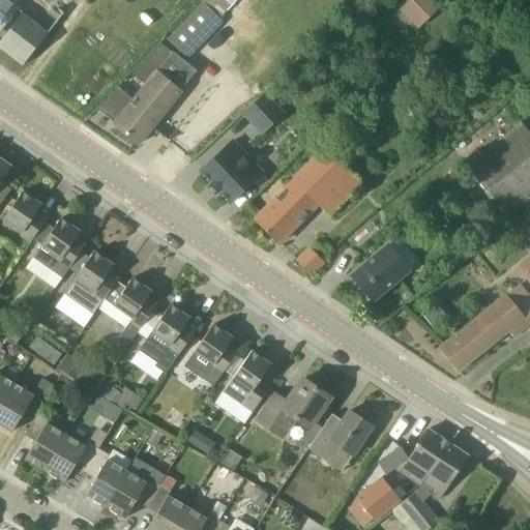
[(0,0),(0,48),(23,65),(72,0),(8,0),(8,1),(7,0),(0,0)]
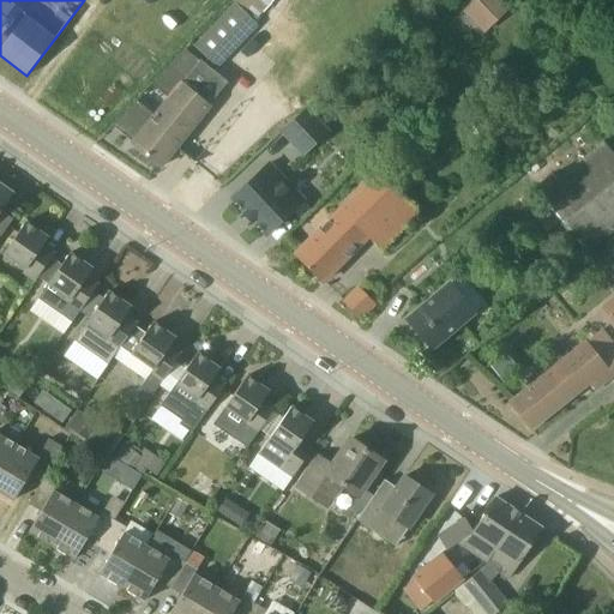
[(238,0),(235,4),(252,20),(254,23),(276,0),(238,0)]
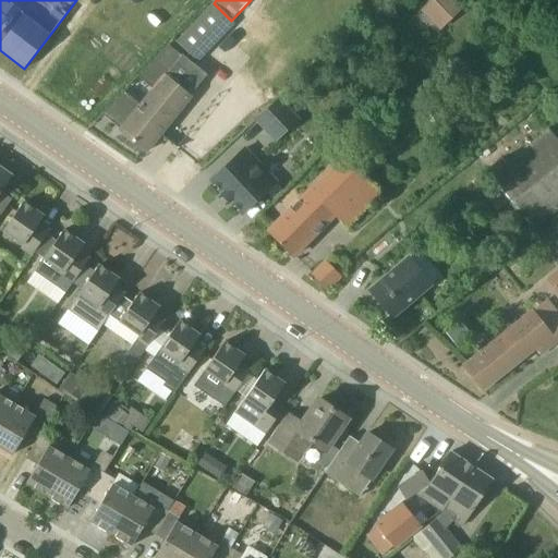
[(432,0),(421,11),(440,32),(465,8),(457,0),(432,0)]
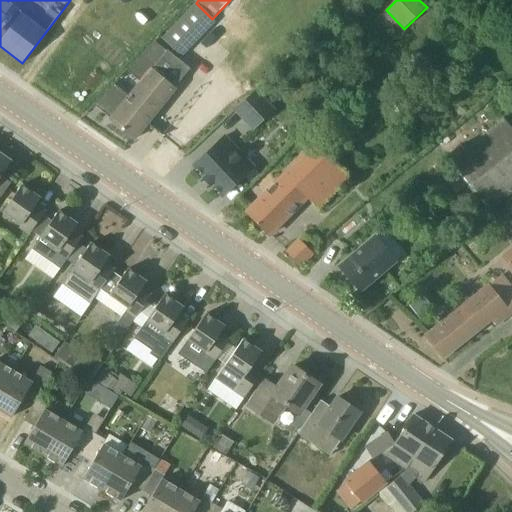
[(196,3),(162,39),(177,53),(210,17),(196,3)]
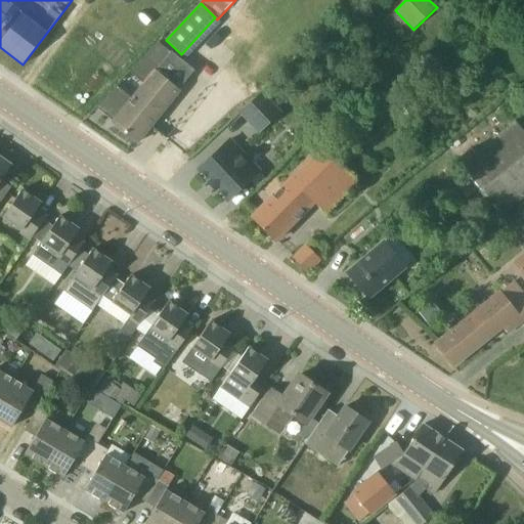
[(136,142),(149,127),(194,71),(171,52),(113,124),(136,142)]
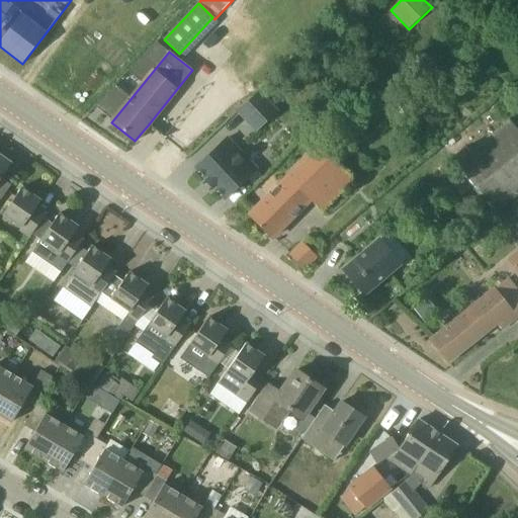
[(256,132),(277,112),(258,92),(237,111),(256,132)]
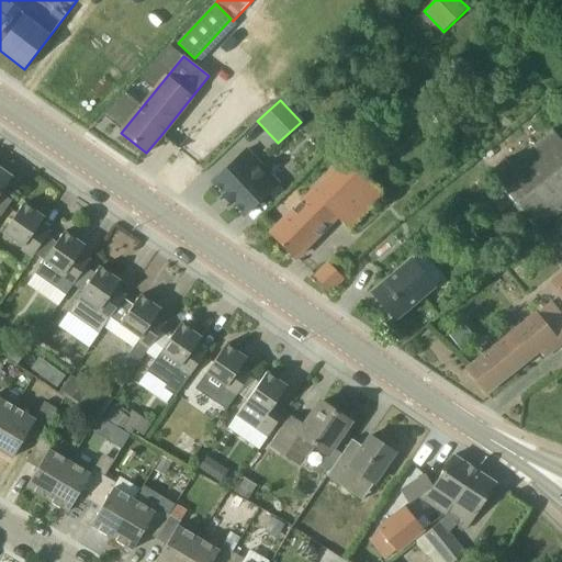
[(295,258),(336,217),(349,231),(383,195),(375,188),(394,169),(380,156),(396,141),(382,127),(348,160),(345,157),(270,233),(295,258)]
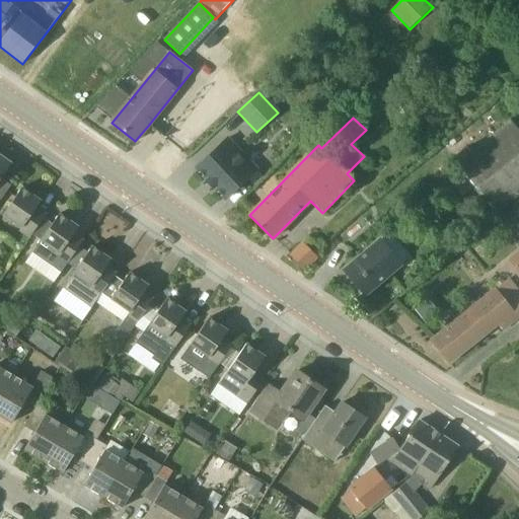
[(518,131),(509,120),(455,165),(497,215),(518,196),(518,131)]
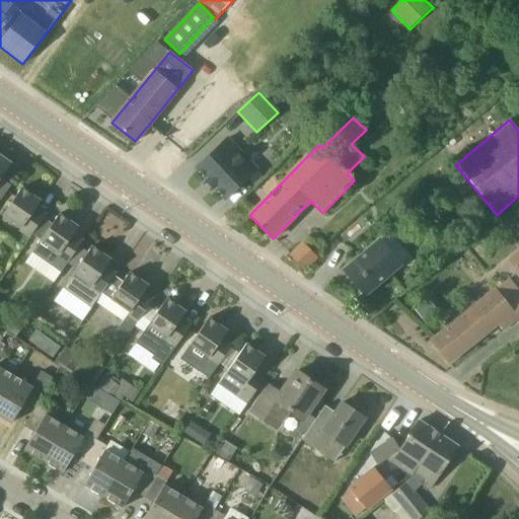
[(234,158),(240,153),(227,139),(196,168),(207,179),(205,181),(213,190),(215,188),(225,200),(250,175),(234,158)]
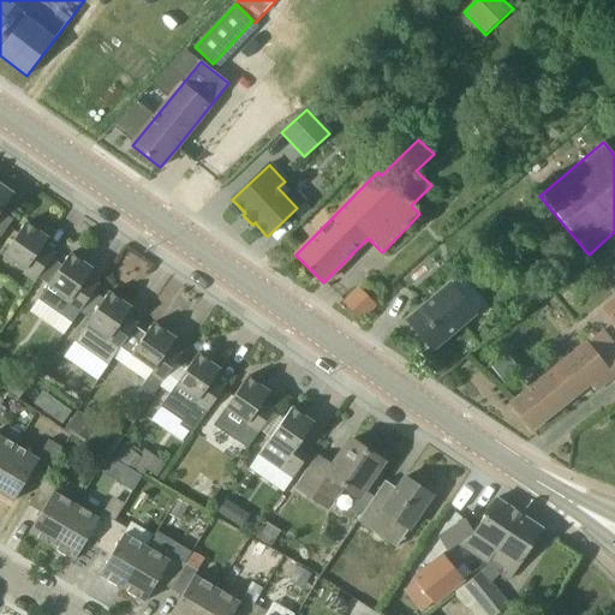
[(0,210),(12,193),(0,184),(0,210)]
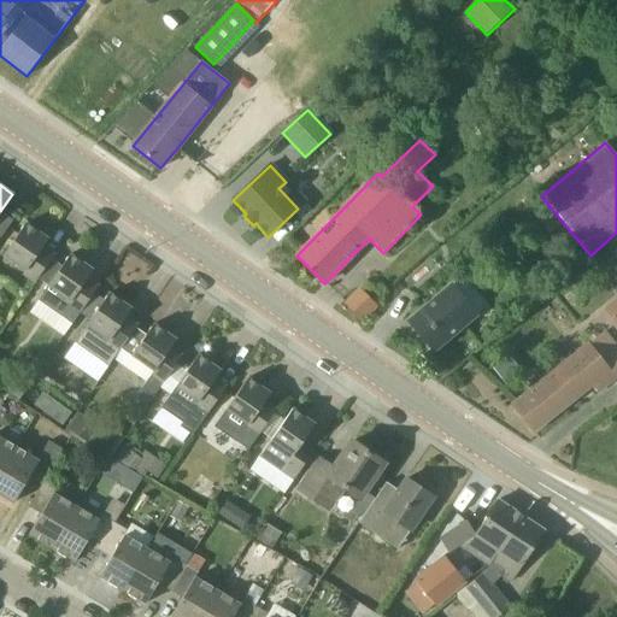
[(40,251),(48,239),(25,223),(4,256),(27,271),(23,276),(34,285),(37,280),(52,259),(40,251)]
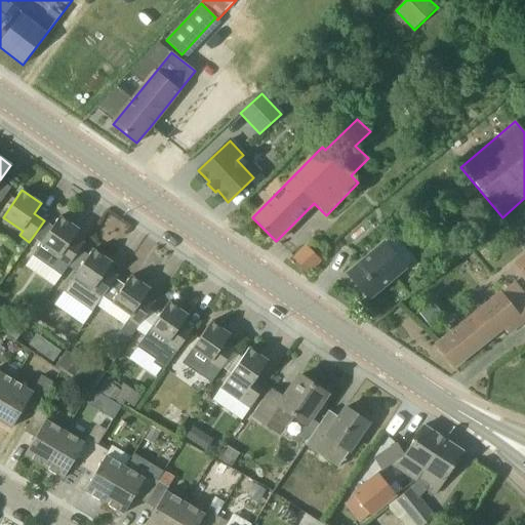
[(516,226),(524,218),(524,217),(519,211),(510,218),(516,226)]
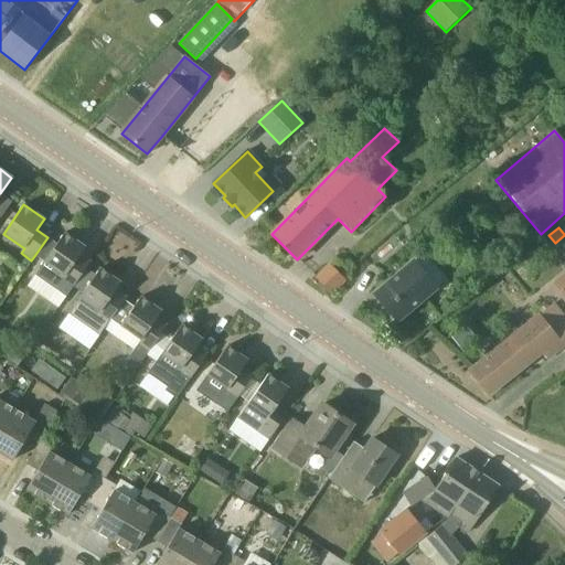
[(64,233),(56,244),(44,263),(34,276),(55,290),(63,281),(73,288),(88,266),(77,258),(85,247),(64,233)]
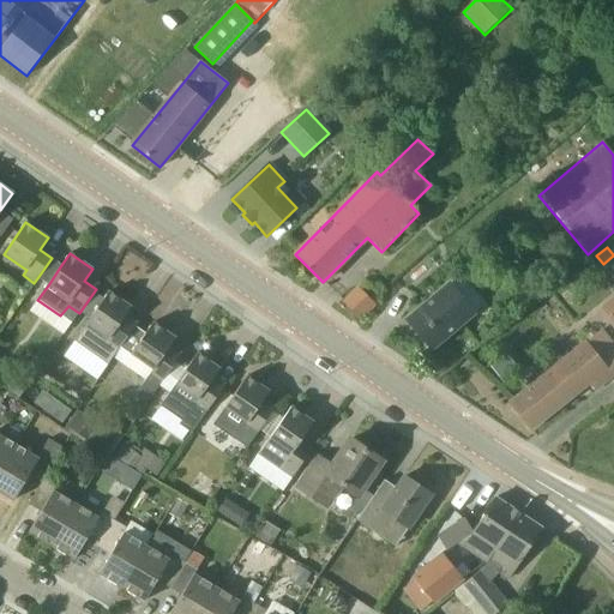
[(48,286),(61,265),(52,258),(37,278),(48,286)]
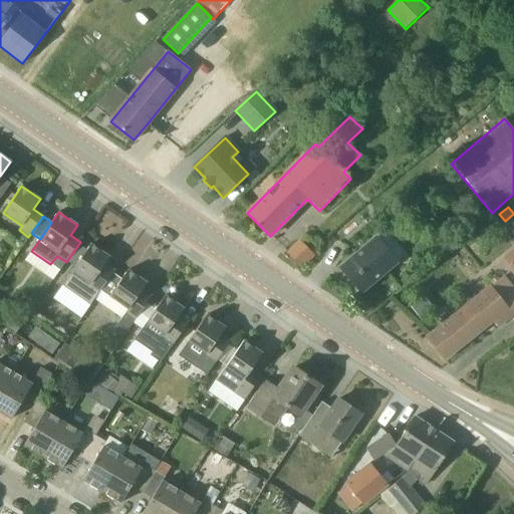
[(360,292),(398,262),(376,238),(340,268),(360,292)]
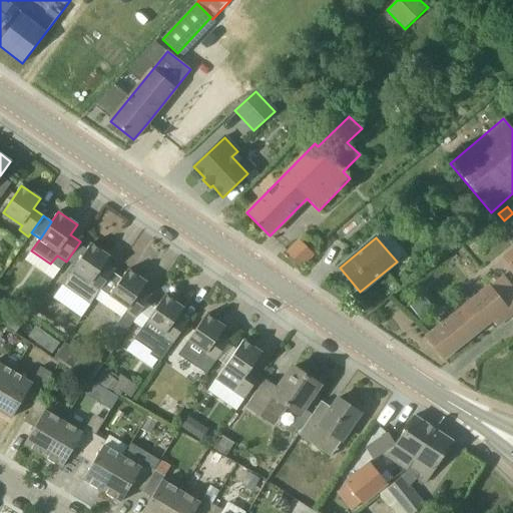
[(301,268),(314,254),(299,239),(287,252),(301,268)]
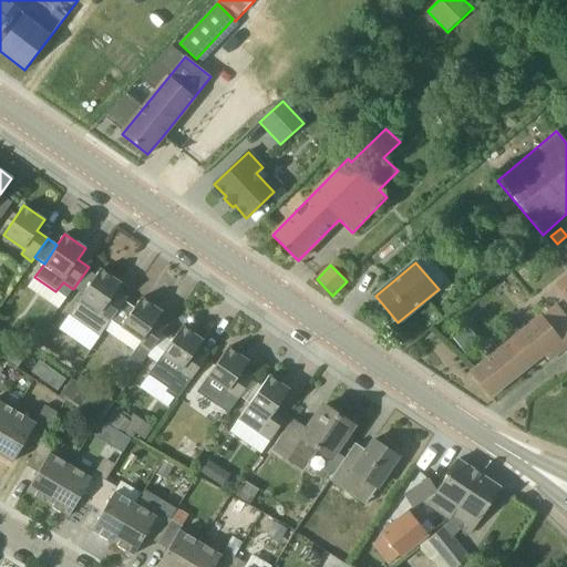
[(103,330),(124,302),(113,295),(121,284),(101,269),(79,300),(69,315),(99,337),(103,330)]
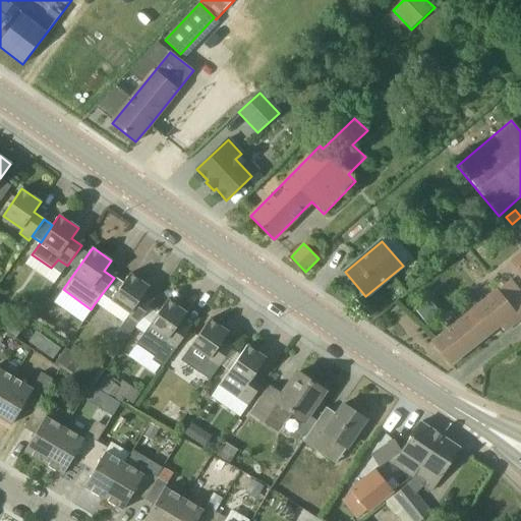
[(520,254),(512,263),(520,274),(520,254)]
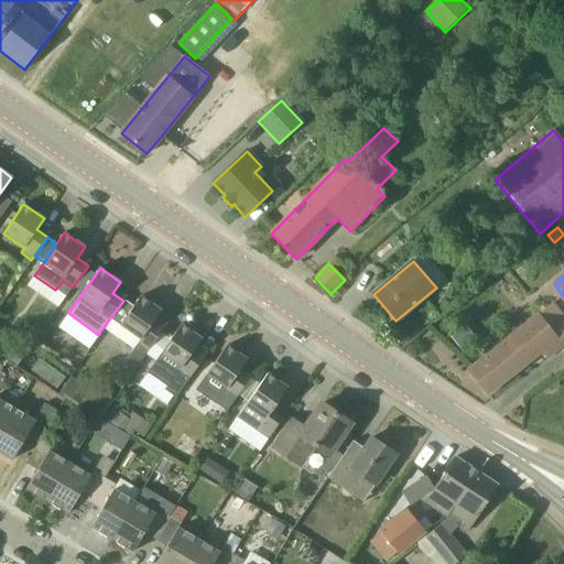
[(145,355),(164,329),(153,322),(161,311),(140,296),(132,307),(114,335),(134,350),(130,356),(140,364),(145,355)]
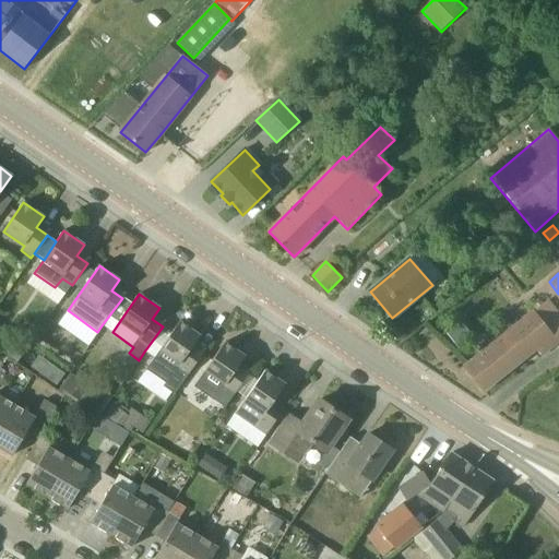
[(122,298),(102,325),(113,332),(131,305),(122,298)]
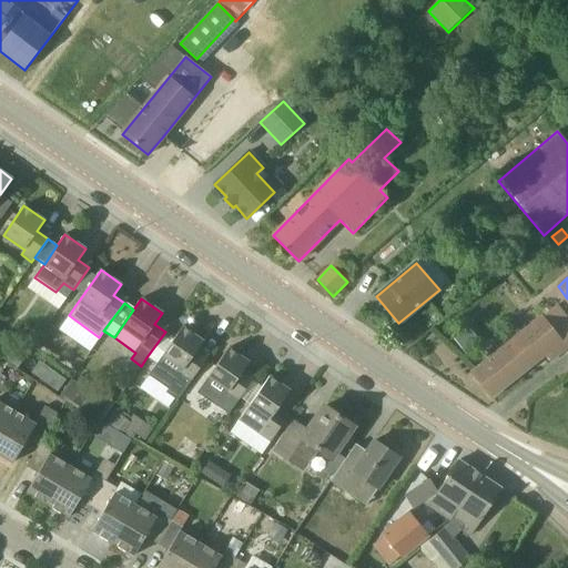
[(567,321),(556,306),(472,373),(492,397),(546,354),(551,362),(567,347),(567,321)]
